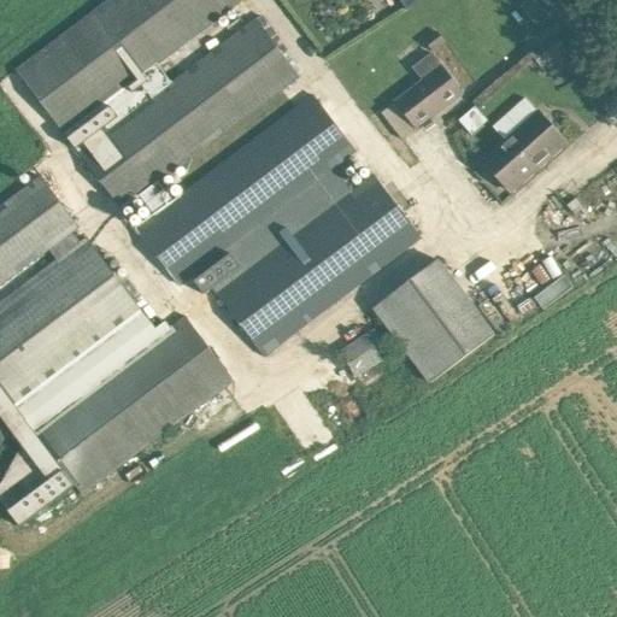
[(111,0),(17,71),(65,135),(137,80),(153,99),(80,154),(123,211),(141,197),(156,216),(137,229),(180,286),(357,152),(315,97),(174,203),(159,183),(300,76),(257,21),(172,83),(158,64),(242,1),(241,0),(111,0)]
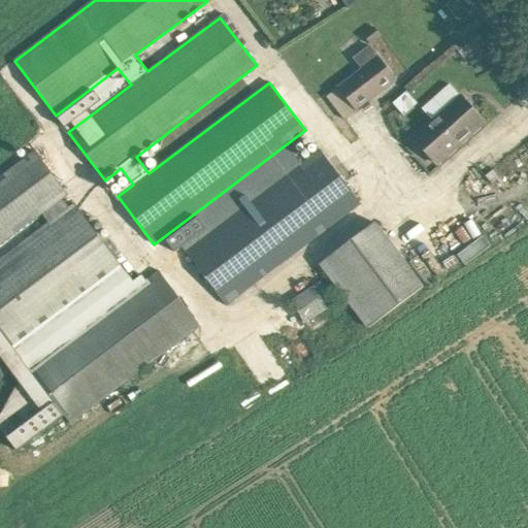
[(468,56),(489,42),(482,31),(461,45),(468,56)]
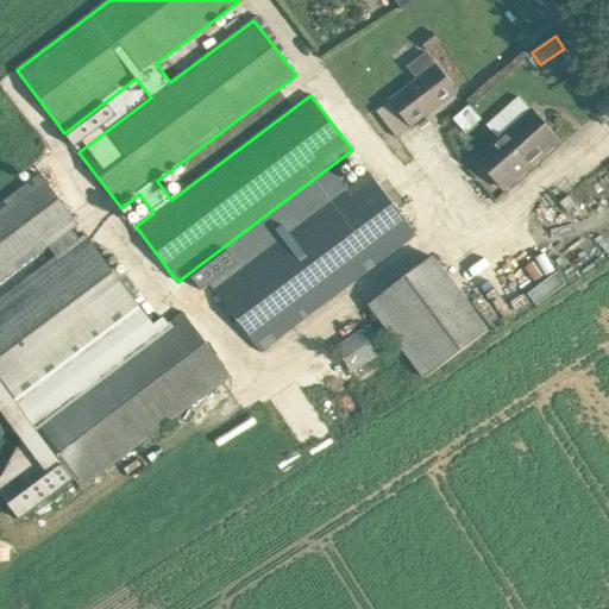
[(457,93),(437,67),(426,52),(407,67),(418,81),(391,101),(412,127),(457,93)]
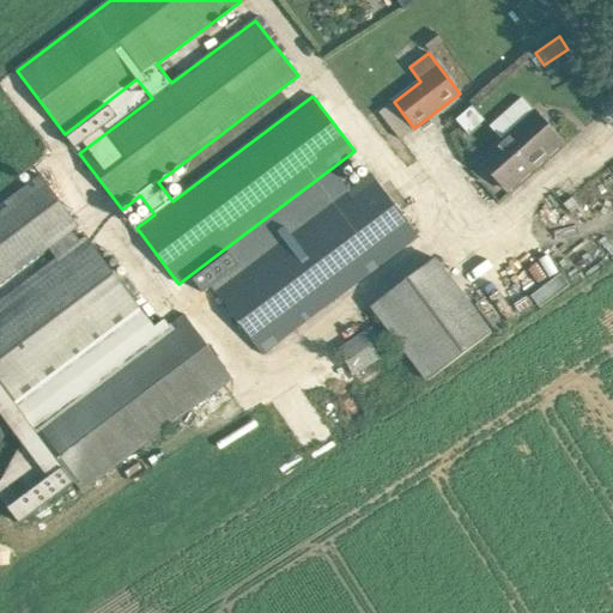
[(503,141),(481,162),(507,190),(544,158),(562,143),(535,113),(521,98),(519,101),(490,126),(503,141)]
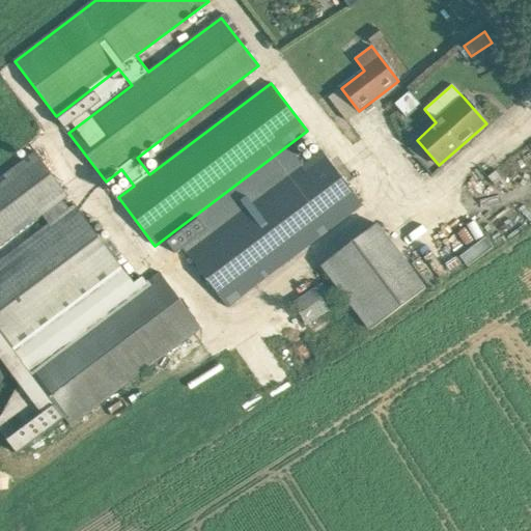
[(395,103),(408,116),(423,103),(411,89),(395,103)]
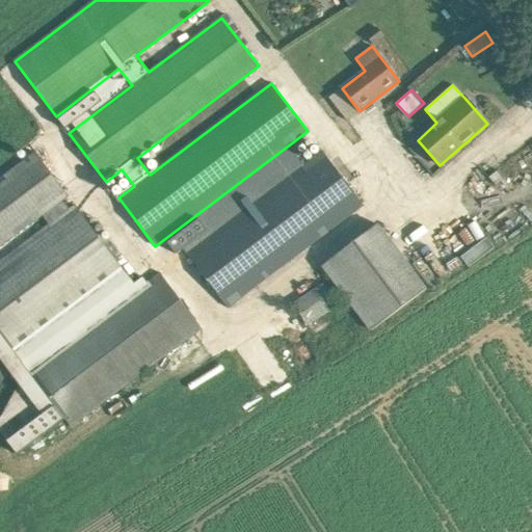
[(288,147),(163,240),(176,257),(184,249),(187,254),(228,309),(364,206),(322,152),(303,166),(295,155),(288,147)]
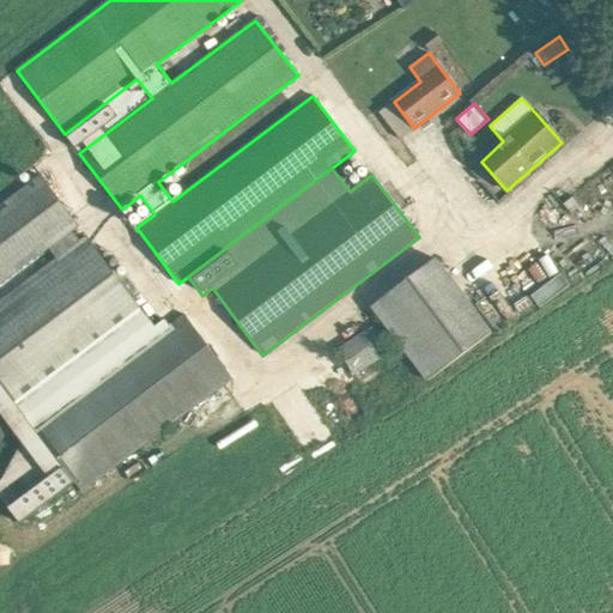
[(41,175),(0,205),(0,287),(52,249),(60,261),(0,304),(0,439),(13,431),(22,443),(159,334),(86,237),(80,242),(72,231),(79,226),(41,175)]
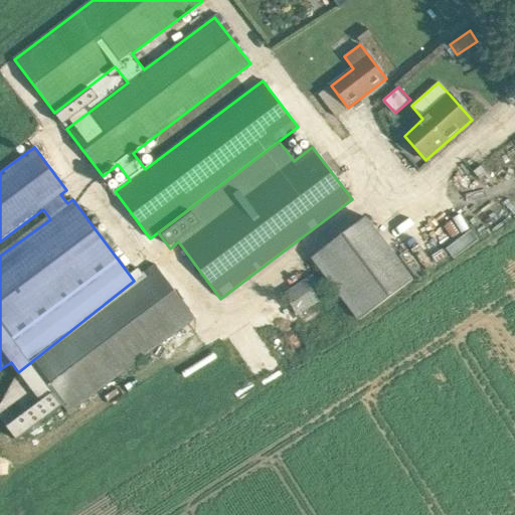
[(311,258),(359,321),(412,281),(410,277),(395,258),(365,217),(349,229),(311,258)]
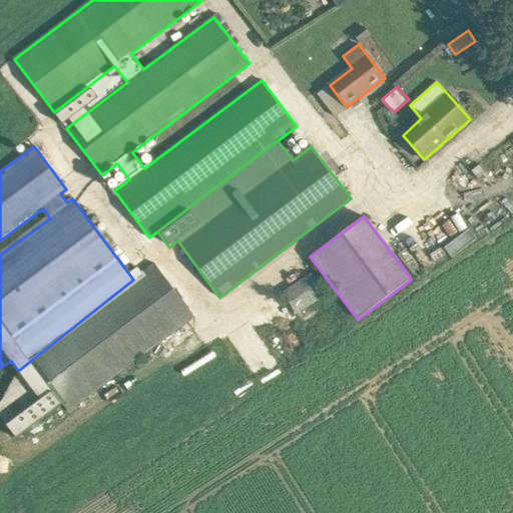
[(444,247),(452,258),(477,239),(469,229),(444,247)]
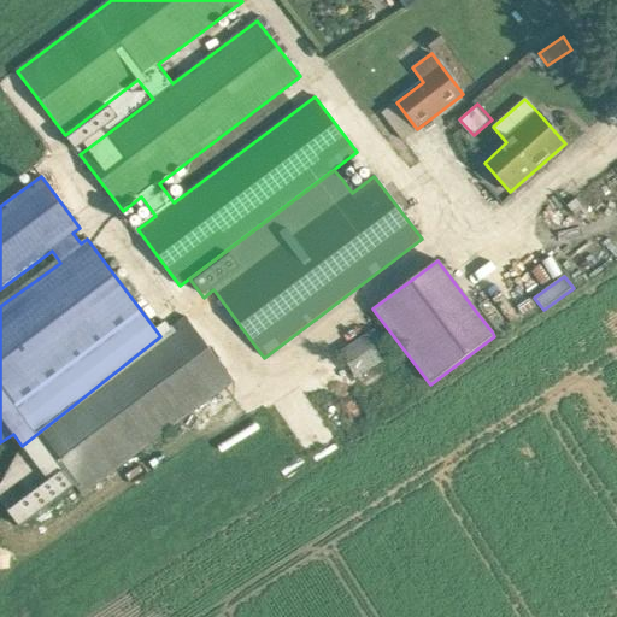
[(3,482),(0,483),(0,500),(21,528),(75,487),(81,495),(234,381),(186,317),(22,446),(3,482)]
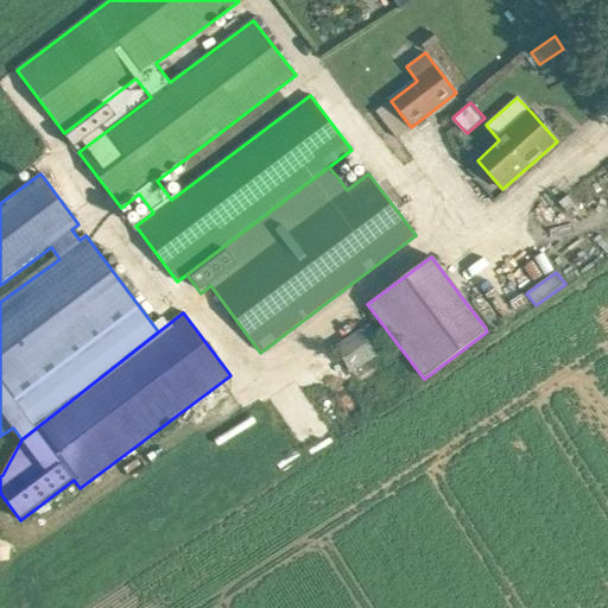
[(385,350),(368,325),(335,348),(352,373),(385,350)]
